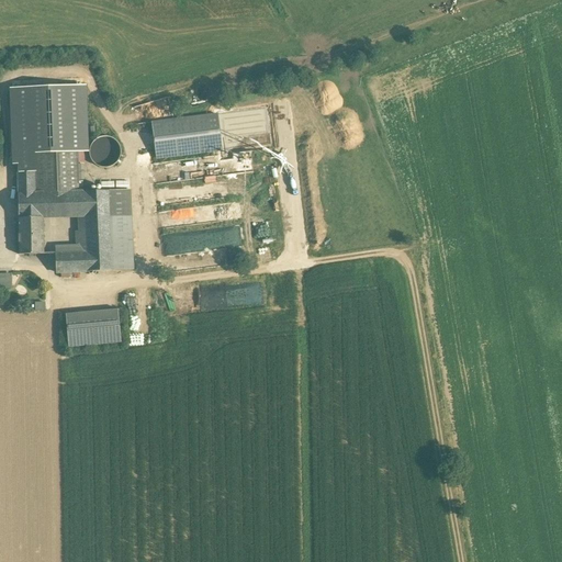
[(82,88),(13,90),(15,165),(21,165),(21,172),(34,171),(34,153),(78,152),(85,152),(82,88)]
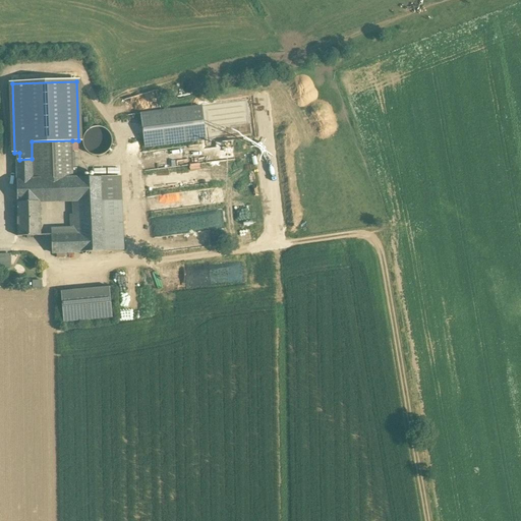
[(126,107),(135,106),(134,100),(133,100),(133,97),(125,98),(126,107)]
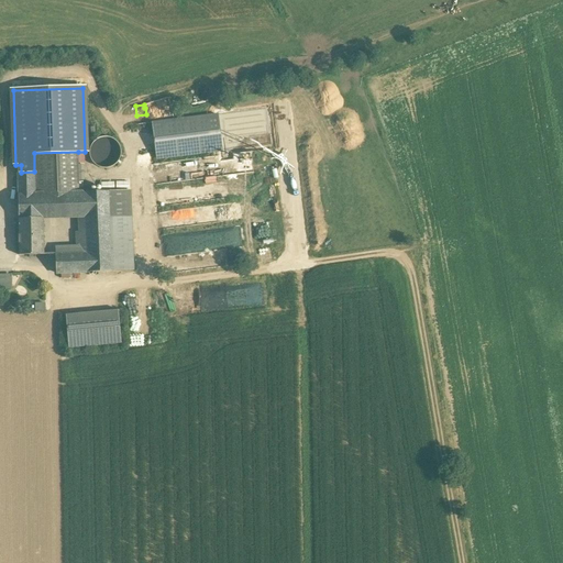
[(218,114),(152,123),(157,158),(222,151),(218,114)]
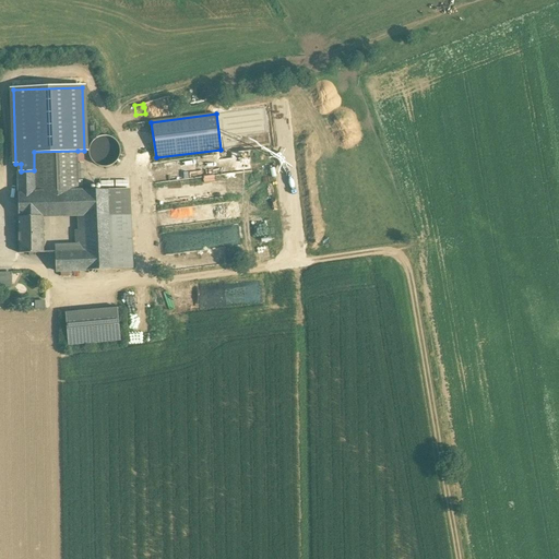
[(119,157),(120,151),(119,145),(116,140),(110,137),(104,135),(98,137),(93,141),(90,145),(88,152),(90,157),(93,163),(98,166),(105,167),(110,166),(116,163),(119,157)]
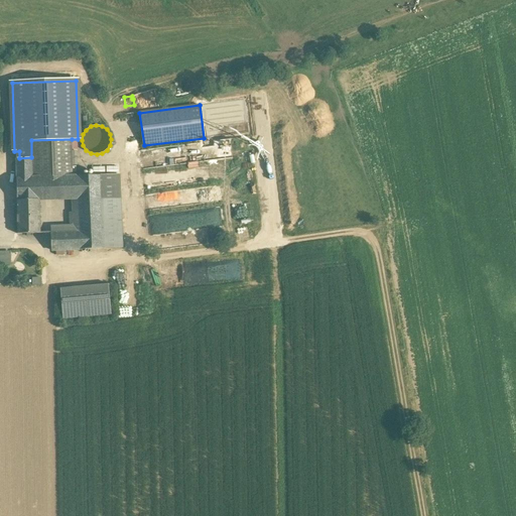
[(72,139),(31,140),(31,157),(32,177),(72,176),(72,139)]
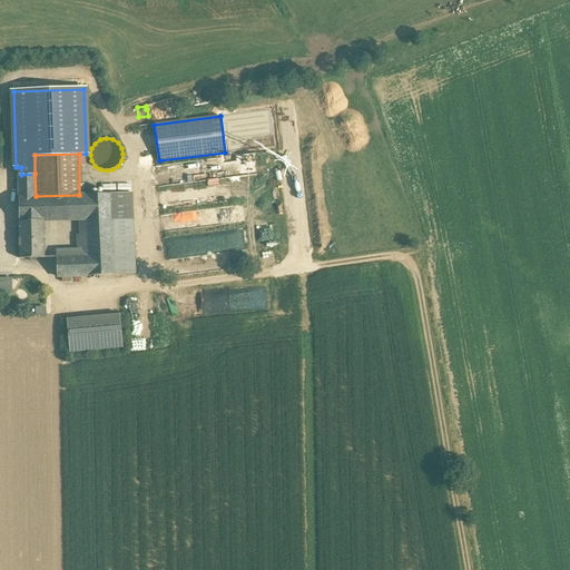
[(254,154),(155,167),(158,187),(257,175),(254,154)]
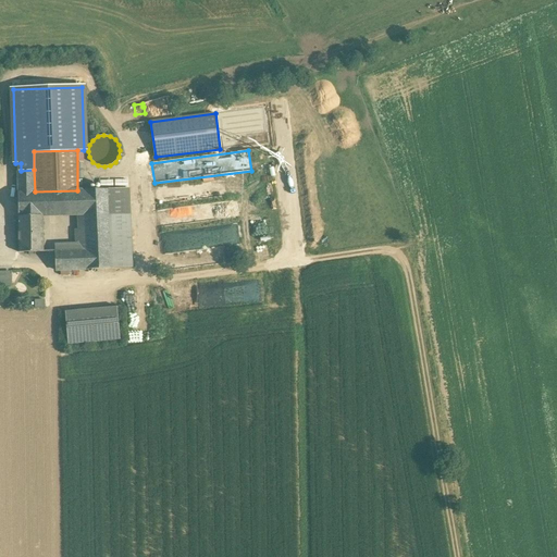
[(21,171),(17,171),(17,193),(35,192),(34,170),(21,171)]
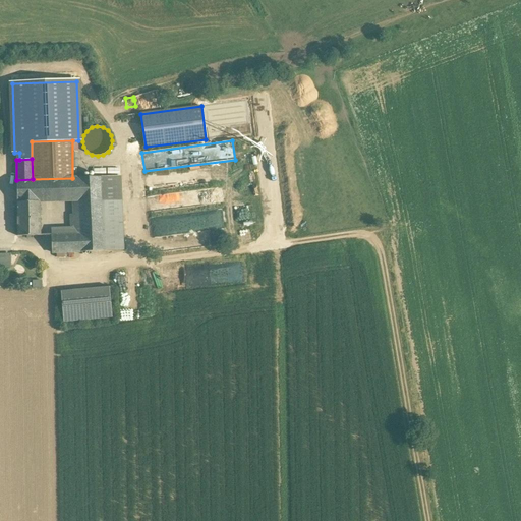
[(206,168),(145,176),(147,192),(208,184),(206,168)]
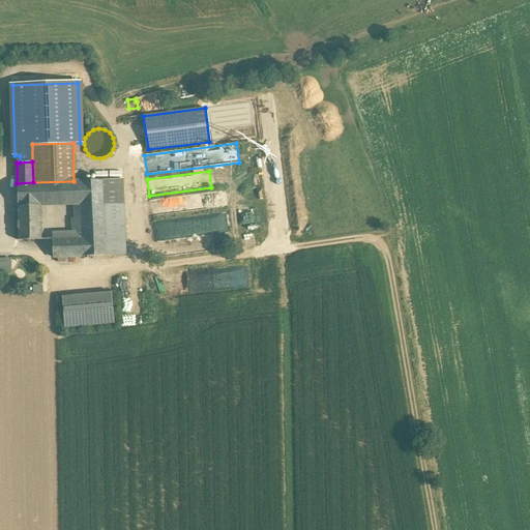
[(122,179),(104,180),(105,222),(124,221),(122,179)]
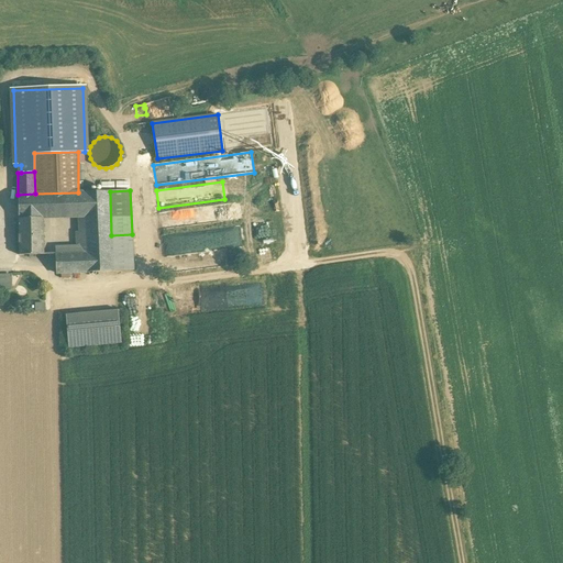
[(110,191),(84,192),(85,217),(86,252),(87,273),(113,272),(111,235),(110,191)]
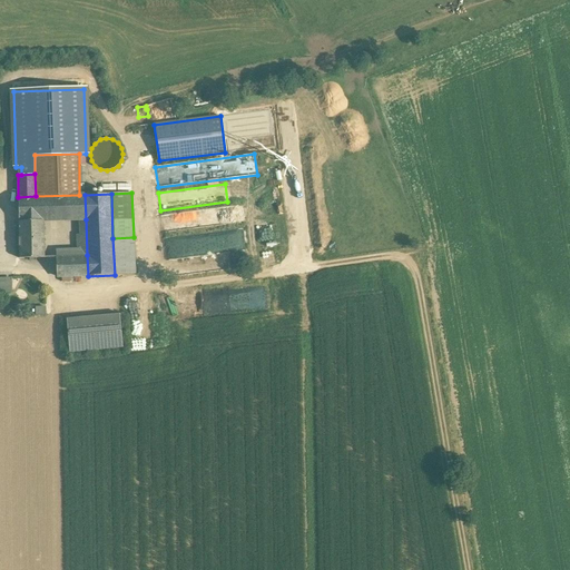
[(36,196),(18,197),(19,222),(43,220),(86,219),(85,195),(79,195),(36,196)]
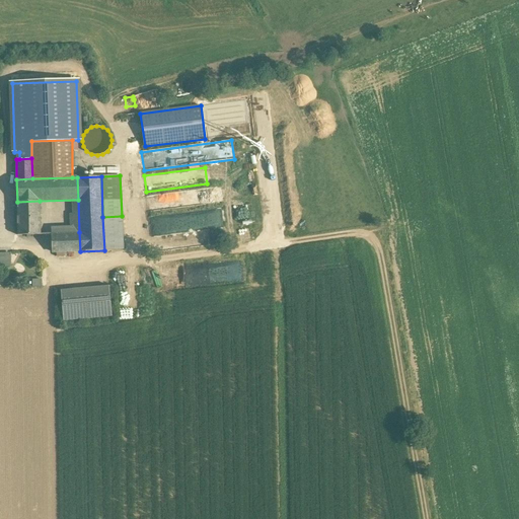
[(218,188),(147,197),(148,212),(220,203),(218,188)]
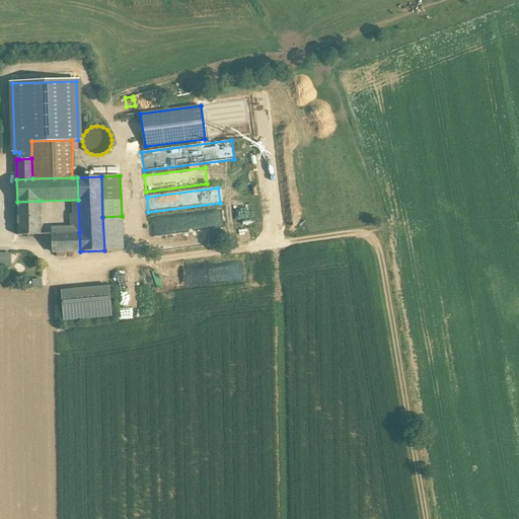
[(40,201),(17,202),(17,236),(41,235),(40,201)]
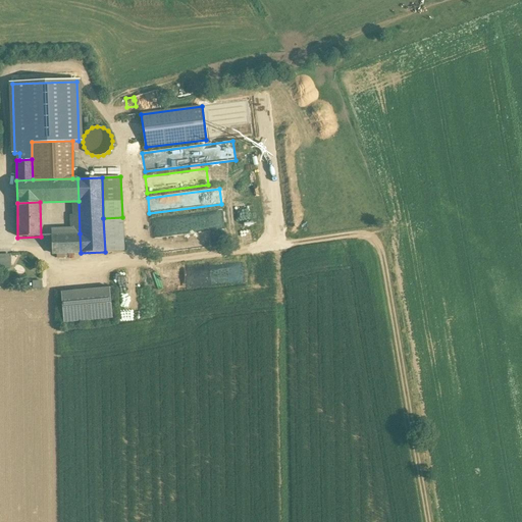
[(222,209),(150,218),(152,235),(223,225),(222,209)]
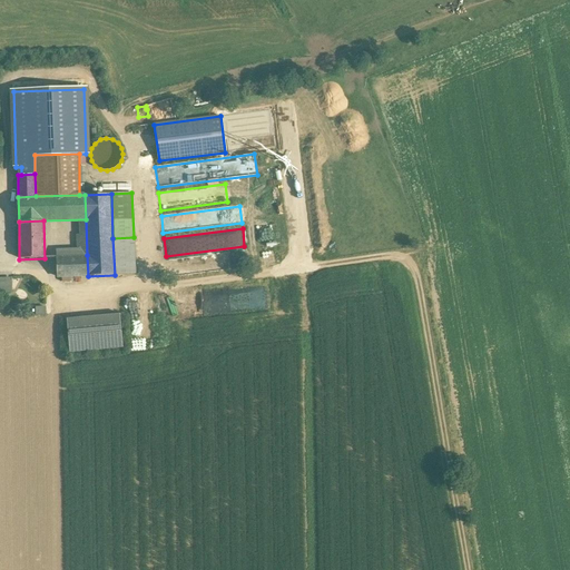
[(134,237),(112,238),(115,275),(135,274),(134,237)]
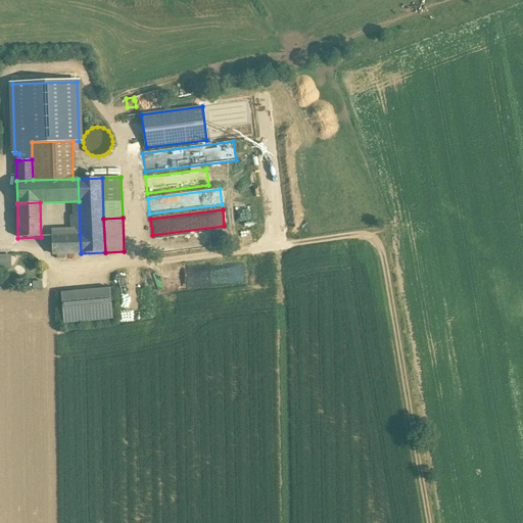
[(225,230),(152,239),(154,254),(227,245),(225,230)]
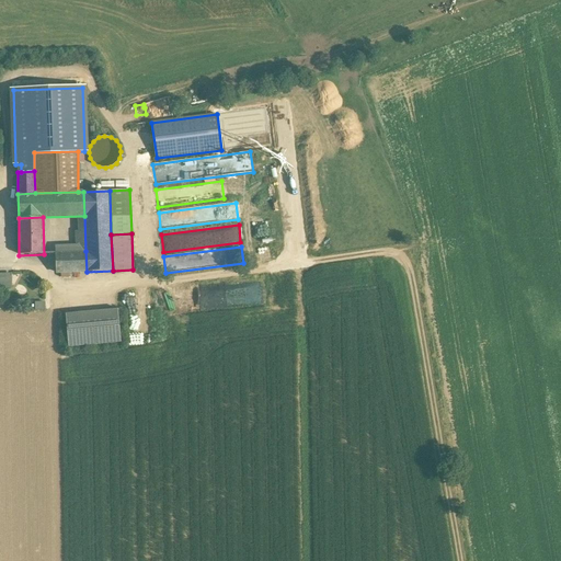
[(86,251),(55,252),(56,273),(87,272),(86,251)]
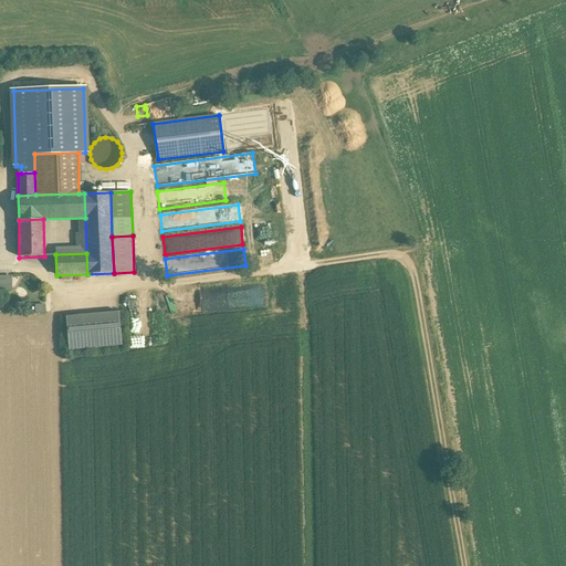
[(0,289),(12,289),(11,274),(0,274),(0,289)]
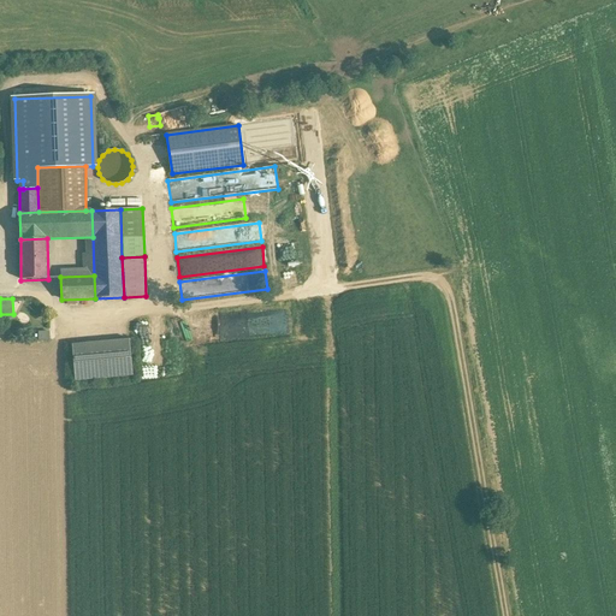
[(229,319),(170,321),(171,341),(230,337),(229,319)]
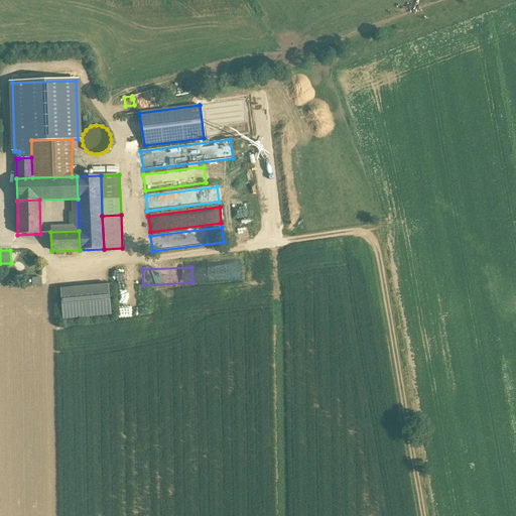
[(109,285),(60,289),(62,318),(111,314),(109,285)]
